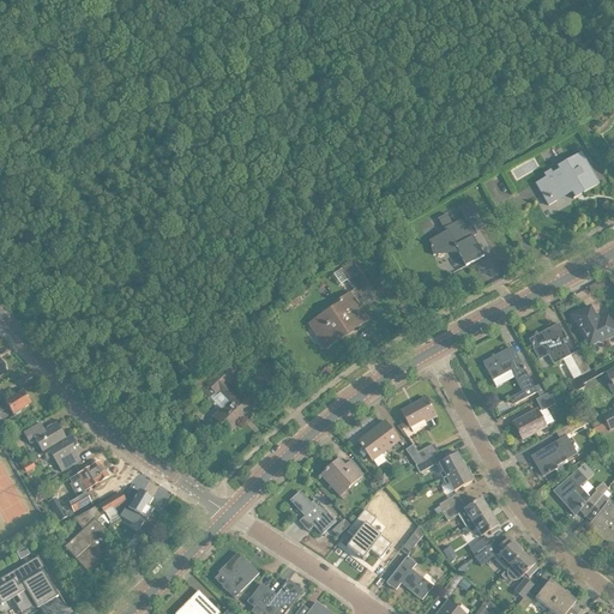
[(545,174),(546,178),(535,184),(548,205),(572,192),(575,198),(599,184),(581,152),(566,161),(569,164),(553,174),(551,170),(545,174)]
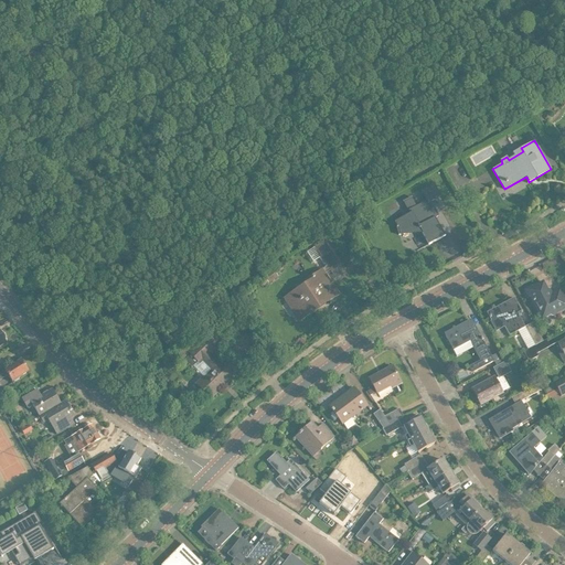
[(422,192),(427,203),(439,196),(434,185),(422,192)]
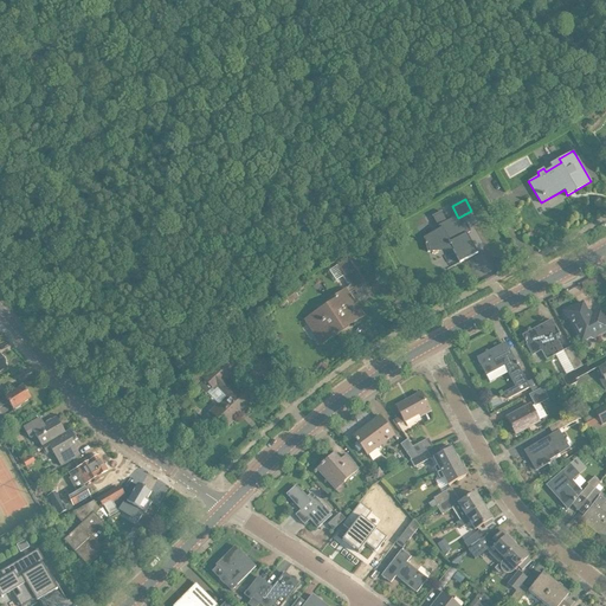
[(461,225),(456,217),(439,226),(440,229),(424,238),(425,240),(424,240),(425,244),(427,251),(449,245),(450,245),(459,262),(477,253),(466,233),(471,231),(465,221),(461,225)]
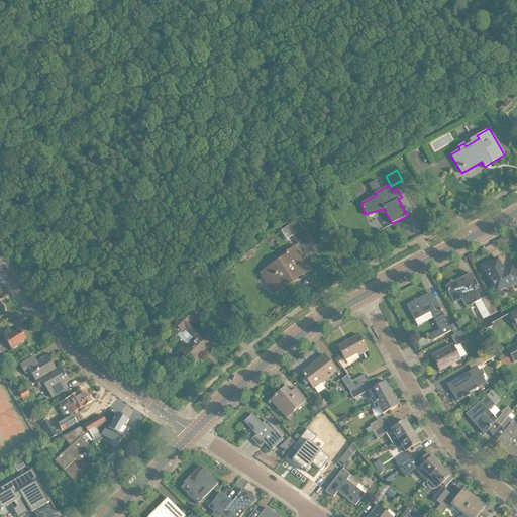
[(269,266),(259,273),(273,294),(283,287),(283,286),(298,276),(299,277),(310,269),(296,248),(301,245),(302,248),(312,242),(297,219),(279,231),(285,240),(293,234),(299,243),(284,252),(287,256),(270,268),(269,266)]
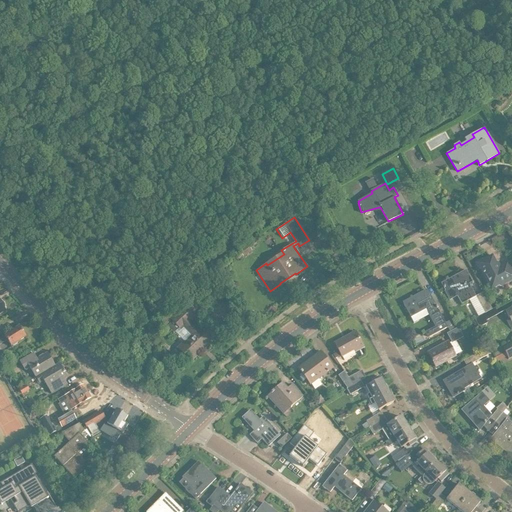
[(494,259),(493,259),(493,258),(489,251),(480,256),(479,256),(478,256),(477,256),(476,256),(475,257),(474,258),(474,259),(474,260),(474,261),(474,262),(475,263),(476,264),(477,264),(478,264),(486,280),(494,276),(497,281),(511,273),(511,272),(504,258),(497,262),(496,261),(496,260),(495,260),(494,259)]
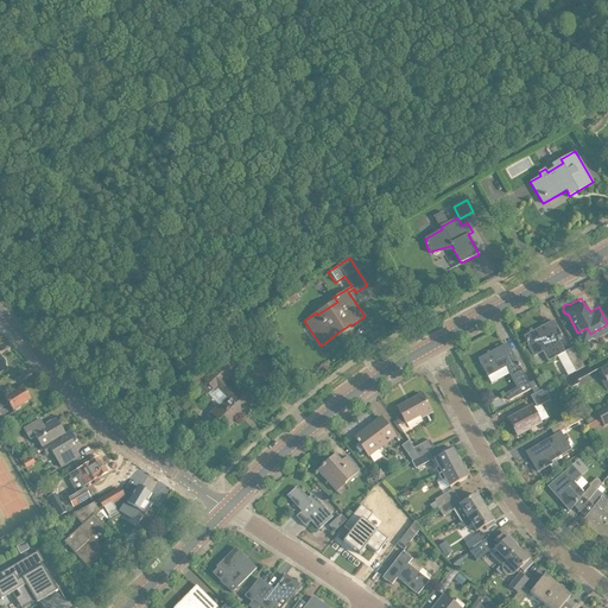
[(572,347),(564,352),(556,336),(561,335),(552,321),(543,325),(543,327),(539,329),(539,328),(524,336),(529,344),(533,355),(542,350),(548,361),(557,356),(568,375),(583,367),(572,347)]
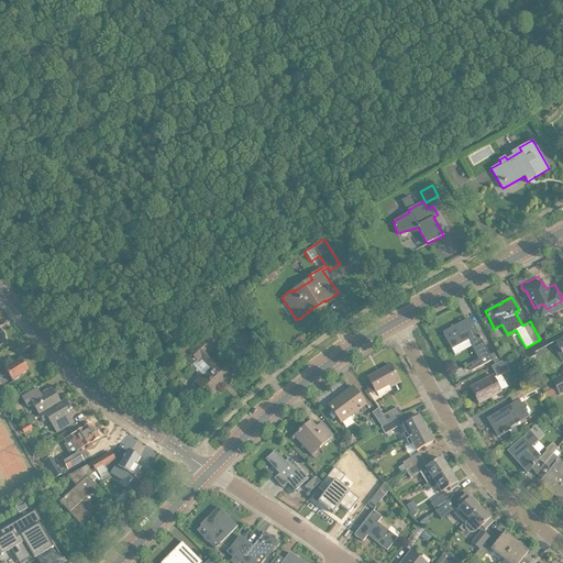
[(468,338),(475,349),(474,349),(479,359),(468,364),(472,371),(490,361),(492,361),(493,360),(492,359),(490,359),(481,339),(479,335),(478,337),(470,319),(443,333),(443,334),(451,348),(451,346),(468,338)]
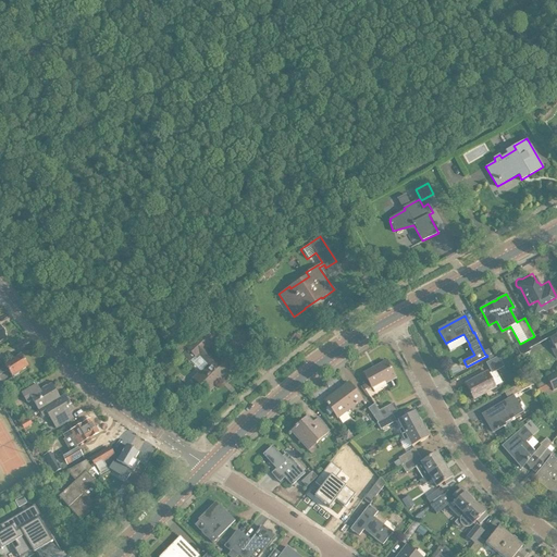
[(207,364),(193,379),(200,386),(207,392),(211,386),(212,387),(219,381),(218,380),(222,375),(223,376),(232,369),(218,355),(215,358),(207,349),(223,333),(212,321),(185,347),(197,359),(199,357),(207,364)]
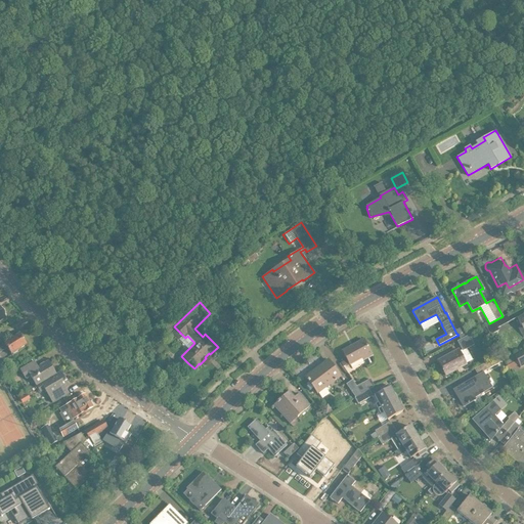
[(496,328),(510,321),(506,314),(493,321),(496,328)]
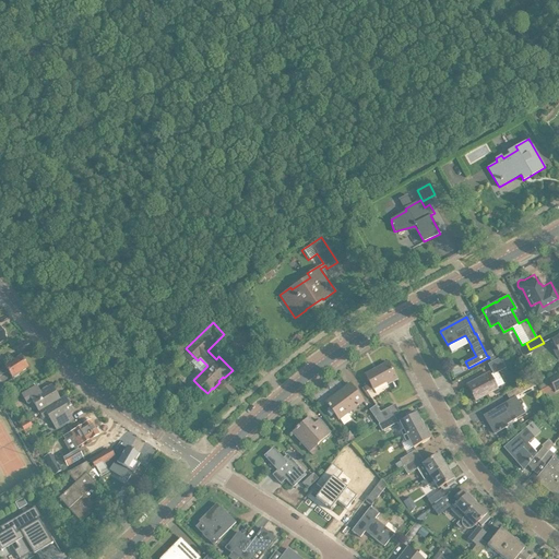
[(532,353),(531,349),(530,349),(526,343),(516,347),(522,357),(532,353)]
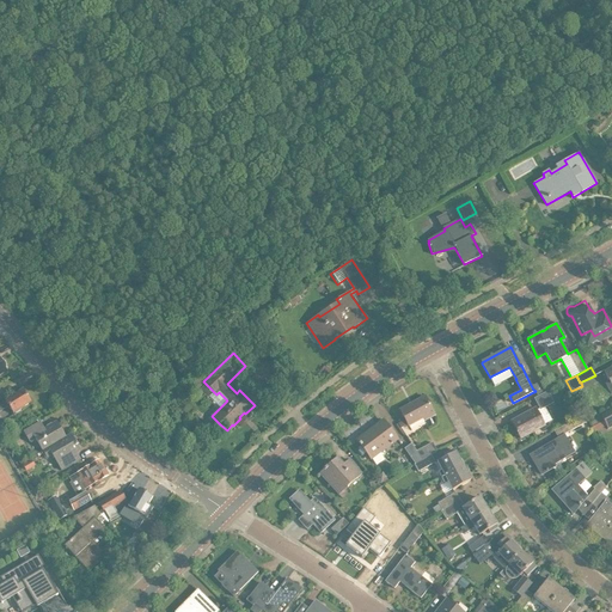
[(19,410),(30,403),(23,390),(22,390),(5,401),(5,399),(0,402),(0,418),(1,418),(0,415),(0,410),(7,407),(12,414),(13,414),(14,412),(14,414),(19,410)]
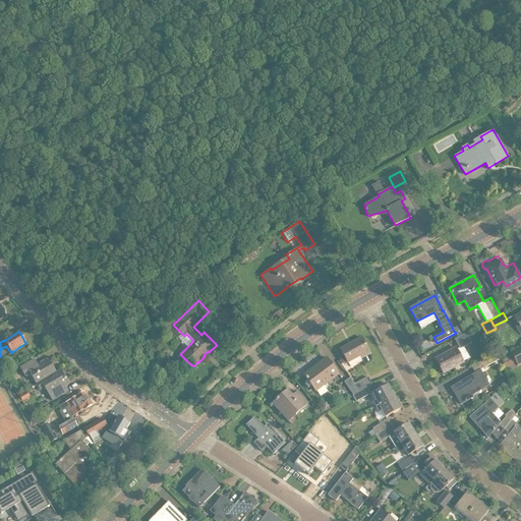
[(458,346),(456,348),(435,358),(439,366),(440,368),(443,372),(463,362),(463,361),(469,358),(463,346),(470,342),(465,334),(455,339),(458,346)]
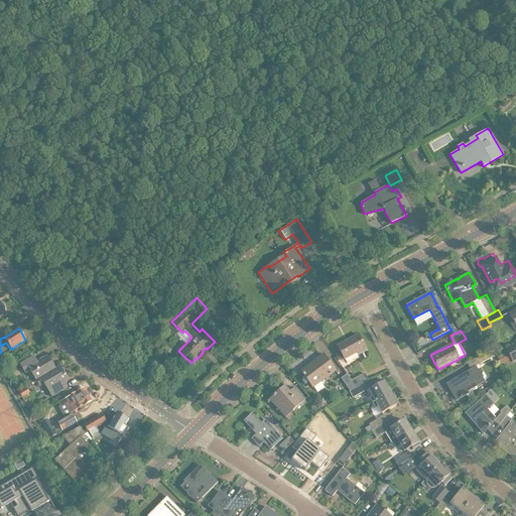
[(357,355),(366,350),(358,334),(351,338),(352,340),(338,347),(344,359),(356,353),(357,355)]
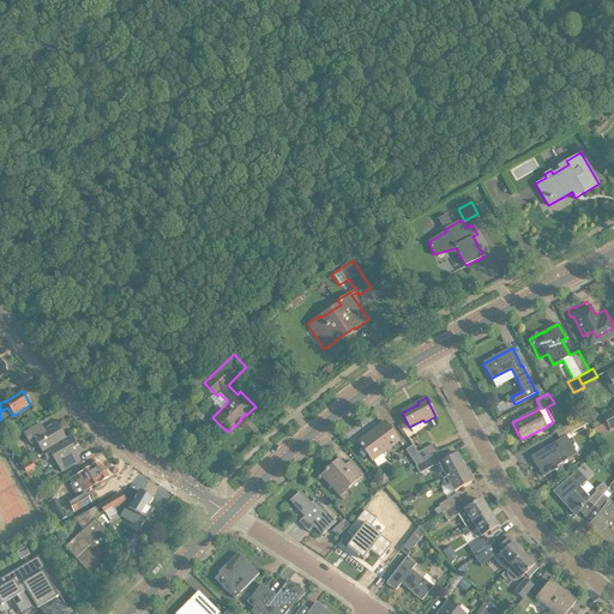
[(607,426),(609,429),(613,427),(613,409),(602,415),(602,416),(605,420),(607,426)]
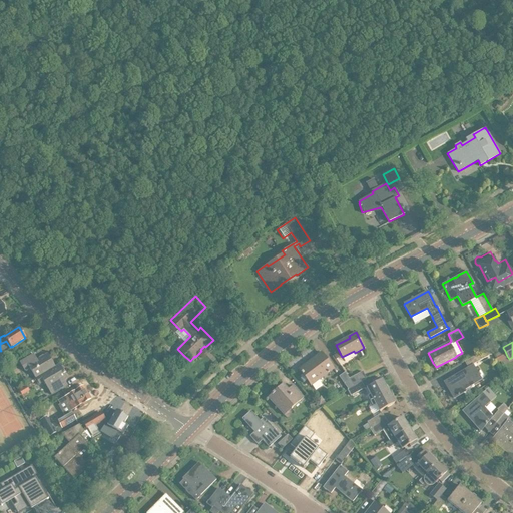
[(465,391),(463,388),(468,385),(468,386),(481,379),(473,366),(475,365),(475,363),(492,354),(489,348),(464,361),(468,368),(444,382),(454,398),(465,391)]
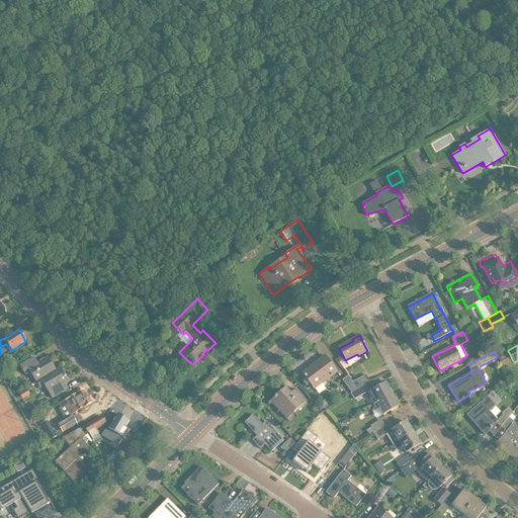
[(512,359),(510,354),(508,351),(497,356),(501,365),(512,359)]
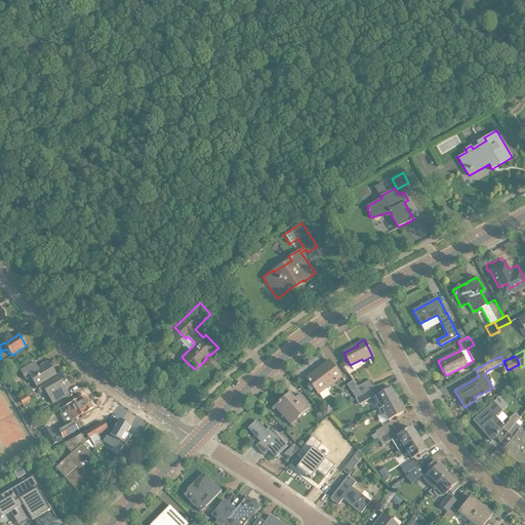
[(329,385),(340,376),(328,360),(317,369),(317,370),(314,373),(313,372),(306,377),(308,380),(307,380),(309,382),(307,384),(307,387),(310,391),(314,388),(318,394),(319,394),(322,399),(329,394),(325,389),(330,386),(329,385)]
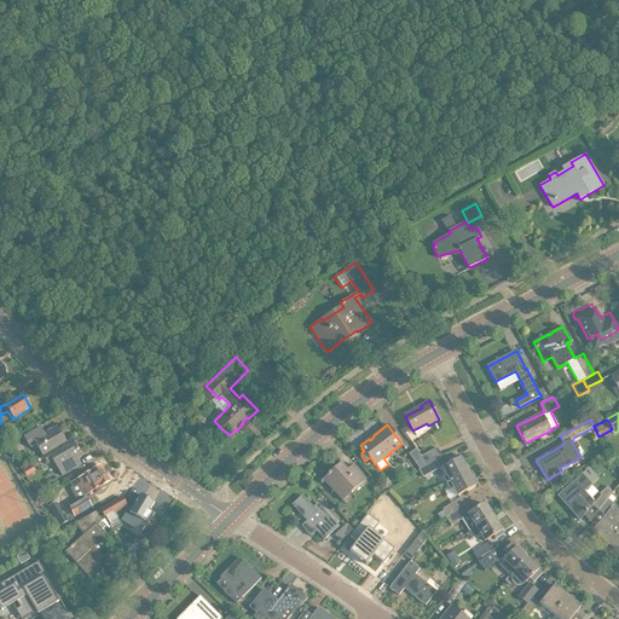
[(57,427),(44,434),(40,427),(23,437),(29,446),(35,444),(42,456),(65,443),(57,427)]
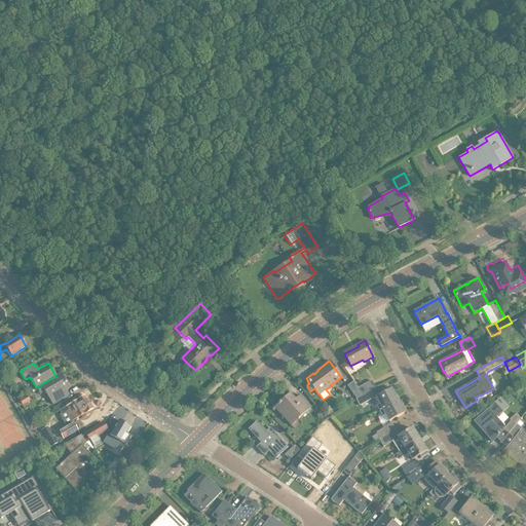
[(52,404),(68,395),(65,389),(69,387),(66,382),(67,382),(66,380),(65,381),(61,373),(55,376),(36,387),(40,393),(44,390),(52,404)]
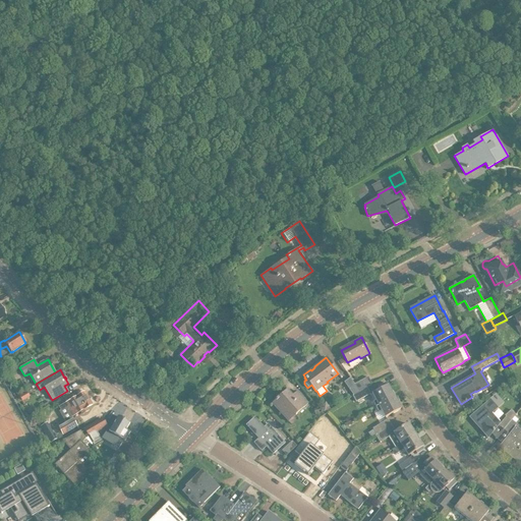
[(358,392),(366,388),(371,385),(367,377),(354,384),(358,392)]
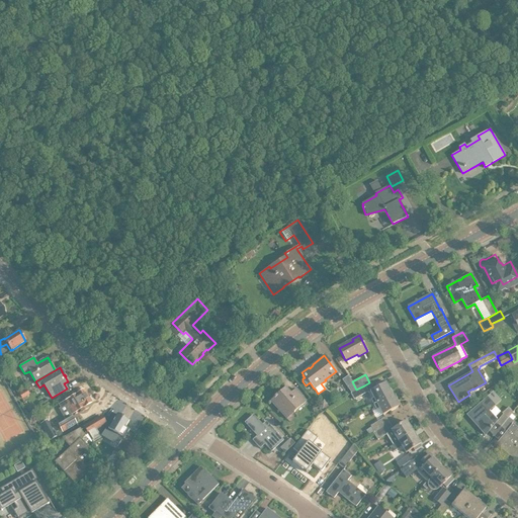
[(349,393),(356,390),(352,381),(348,375),(342,378),(349,393)]
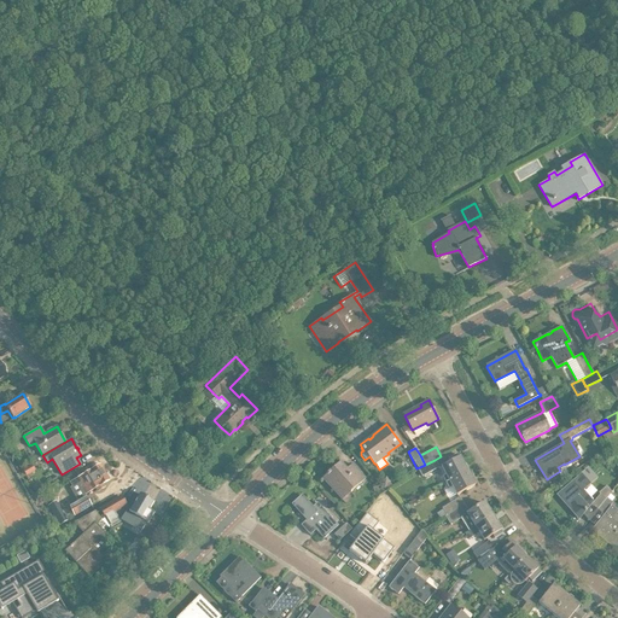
[(459,456),(459,458),(458,454),(448,459),(450,462),(441,466),(445,474),(442,477),(445,483),(467,471),(459,456)]
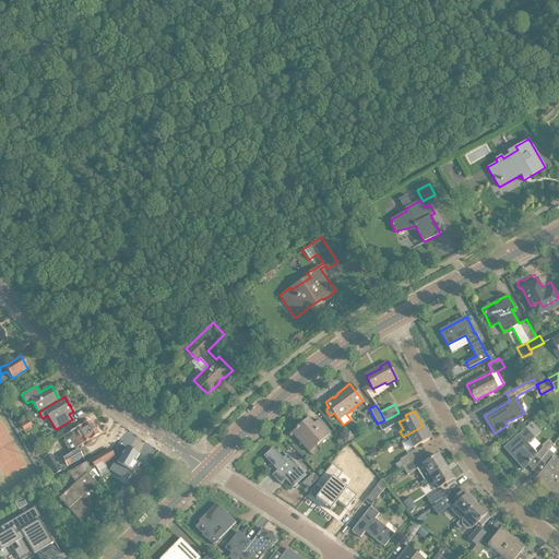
[(384,420),(377,424),(381,431),(396,423),(396,424),(397,424),(393,416),(384,420)]
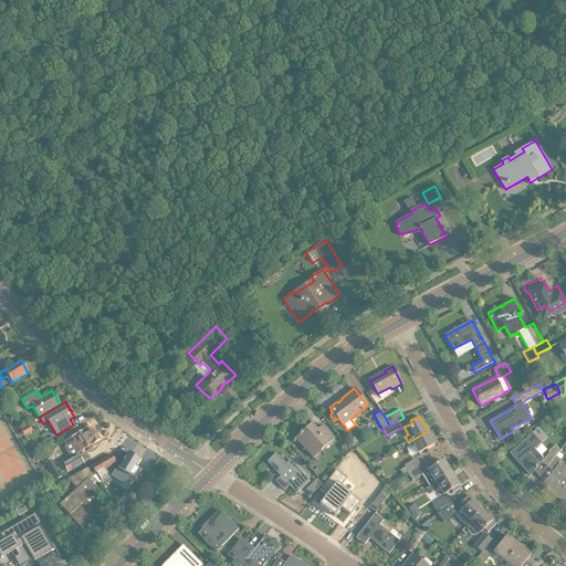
[(313,458),(313,457),(311,454),(318,448),(321,451),(334,438),(322,425),(322,426),(323,427),(318,431),(312,423),(302,432),(301,431),(299,433),(300,435),(295,438),(313,458)]
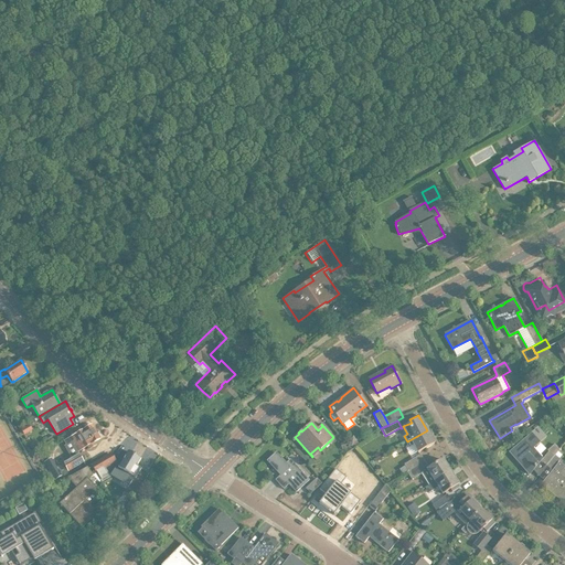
[(87,446),(88,448),(95,445),(94,443),(99,438),(92,425),(64,441),(66,445),(71,443),(77,452),(87,446)]
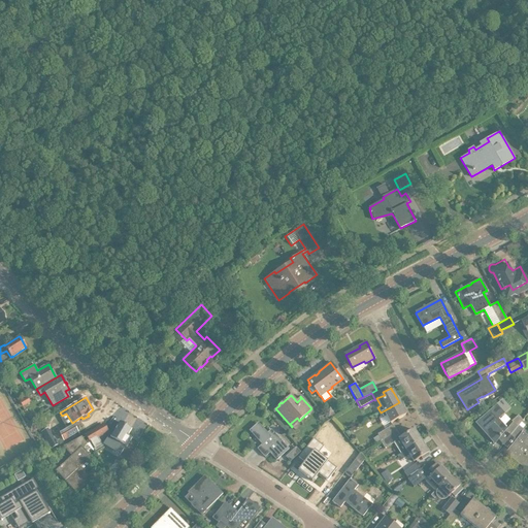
[(503,430),(503,429),(505,427),(501,422),(497,418),(502,414),(508,408),(502,400),(496,406),(476,423),(494,442),(499,437),(500,435),(499,433),(503,430)]
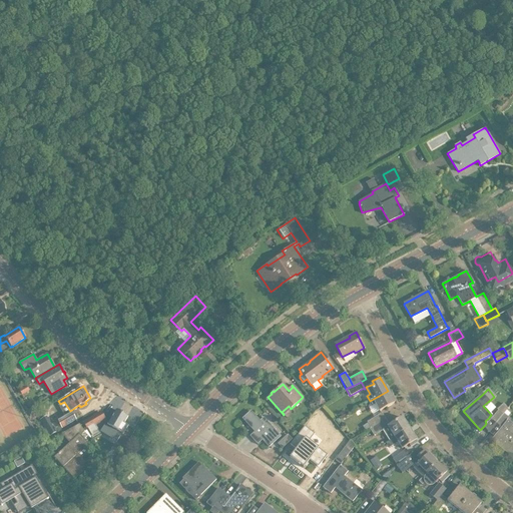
[(394,403),(388,391),(370,401),(373,406),(375,404),(379,411),(394,403)]
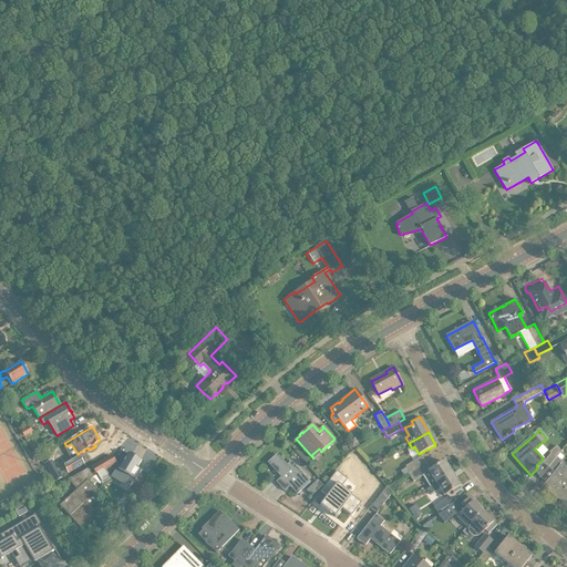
[(348,443),(352,450),(359,445),(353,439),(348,443)]
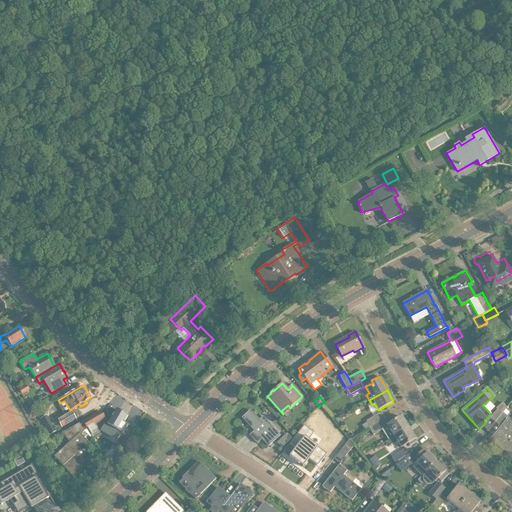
[(494,422),(505,409),(501,404),(496,408),(497,409),(489,418),(494,422)]
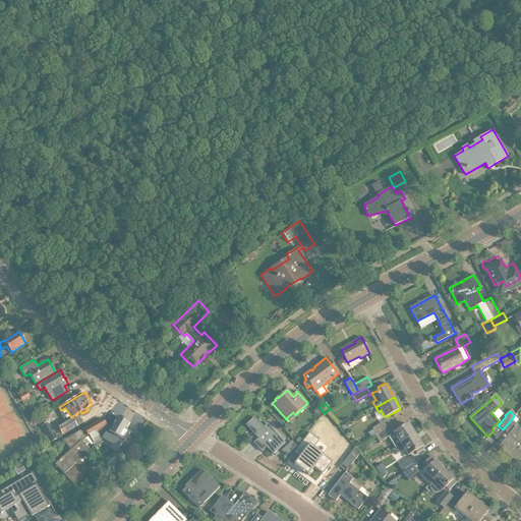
[(115,435),(124,441),(129,431),(125,429),(129,423),(118,416),(110,428),(108,427),(102,437),(111,442),(115,435)]
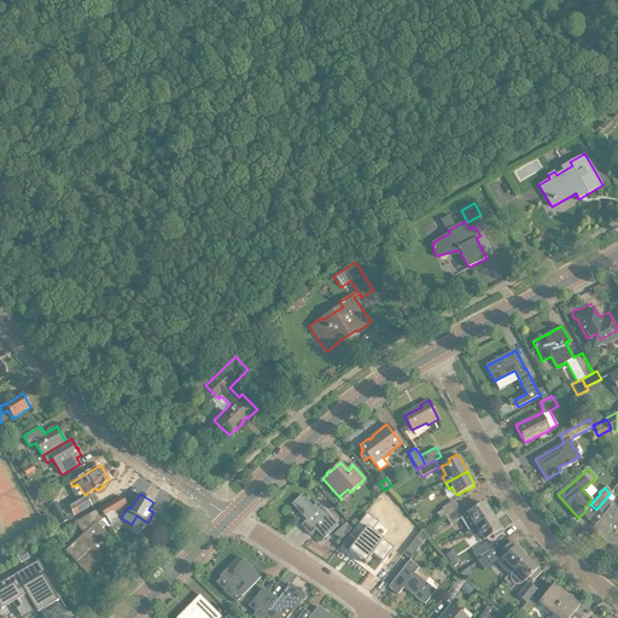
[(104,518),(126,505),(121,496),(112,501),(112,502),(100,509),(104,518)]
